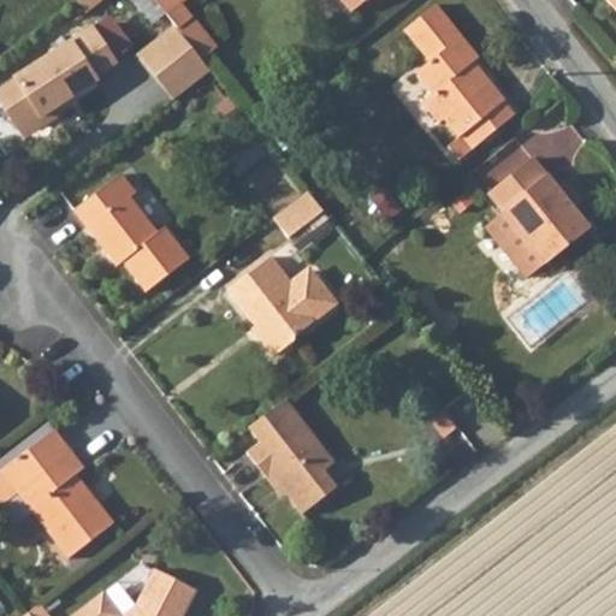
[(77,0),(87,11),(100,0),(77,0)]
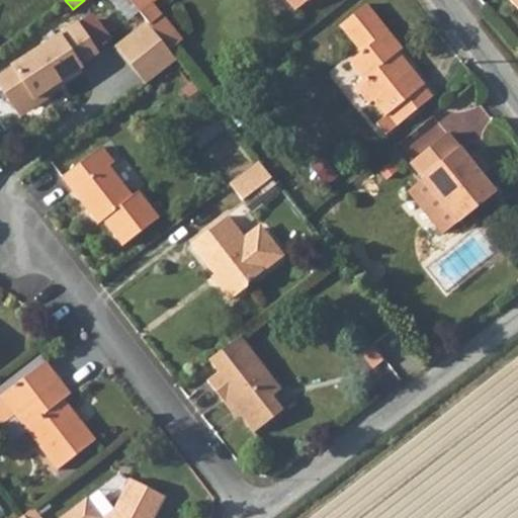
[(158,0),(132,0),(152,23),(153,24),(165,14),(156,2),(158,0)]
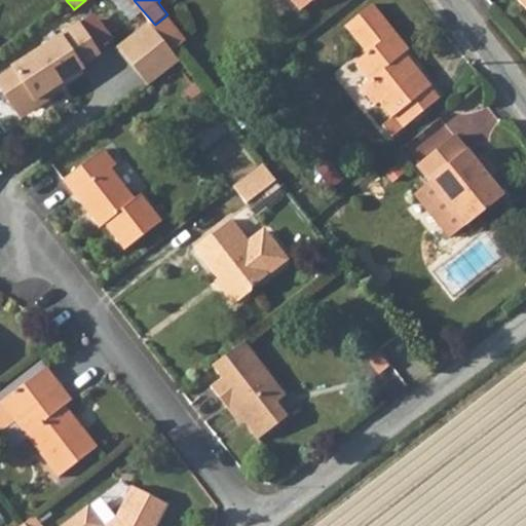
[(309,0),(292,0),(299,8),(309,0)]
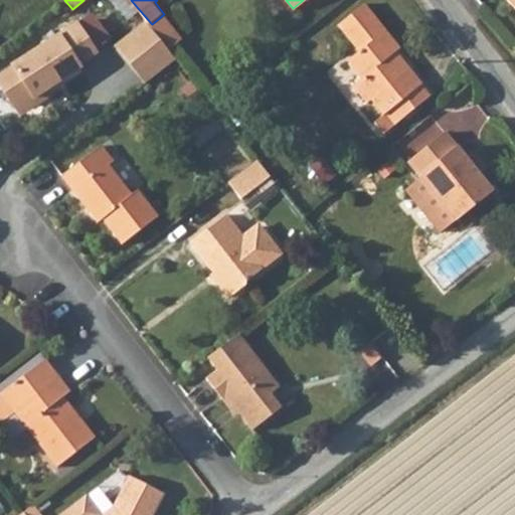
[(377,97),(372,101),(385,115),(391,110),(397,105),(406,114),(432,94),(396,52),(401,48),(365,5),(338,26),(363,54),(350,65),(362,79),(377,97)]
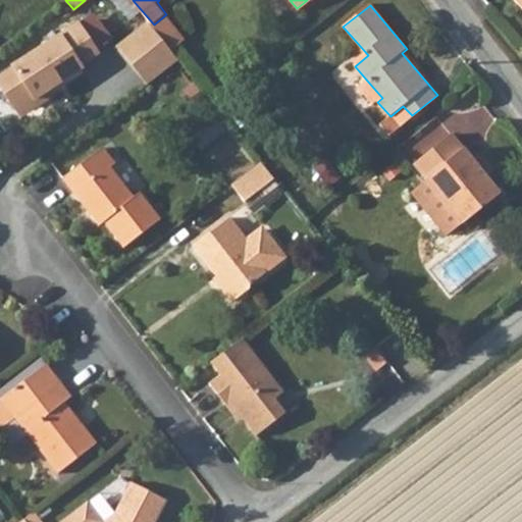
[(188,40),(166,14),(154,24),(174,51),(188,40)]
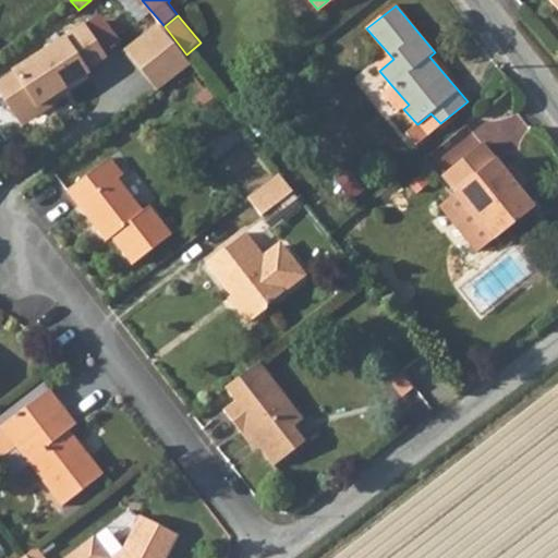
[(38,107),(51,98),(89,72),(87,69),(107,55),(85,23),(14,70),(16,72),(0,83),(0,87),(19,114),(36,104),(38,107)]
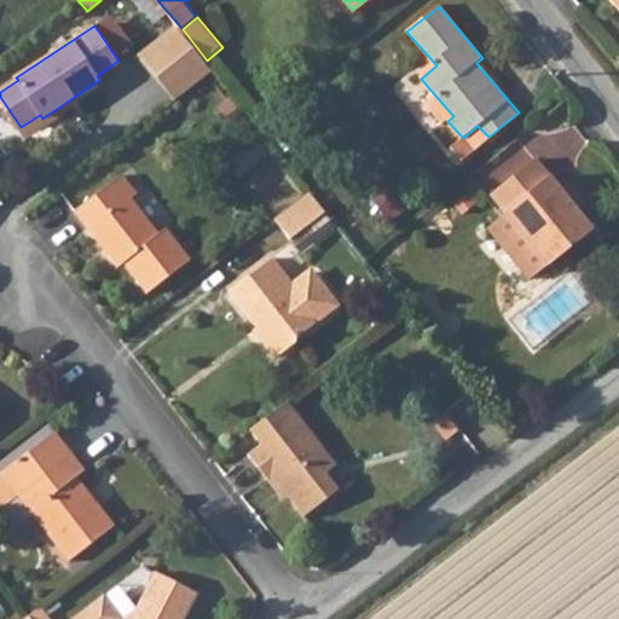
[(143,57),(178,103),(215,73),(207,61),(183,29),(181,28),(143,57)]
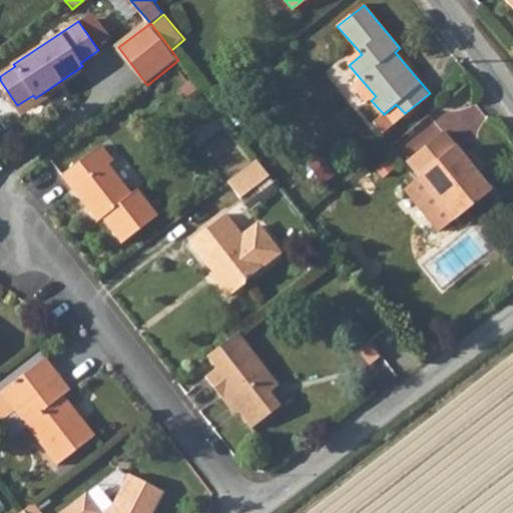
[(371,100),(376,96),(361,79),(353,86),(367,103),(371,100)]
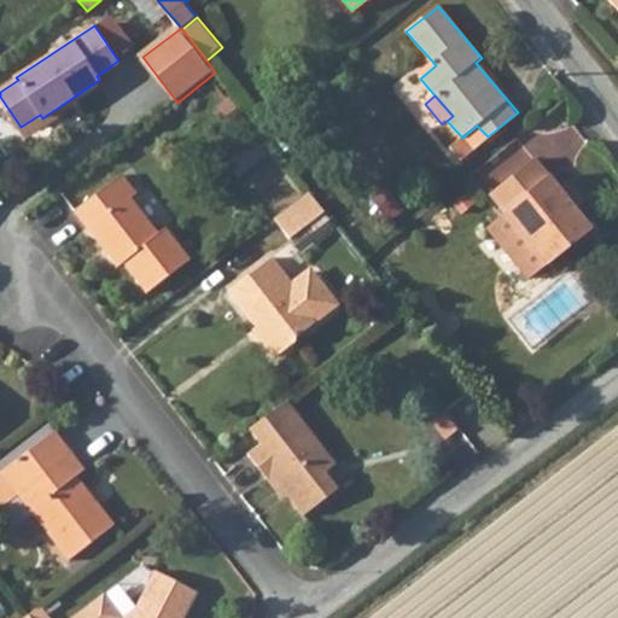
[(62,116),(57,109),(42,118),(40,115),(21,127),(28,139),(62,116)]
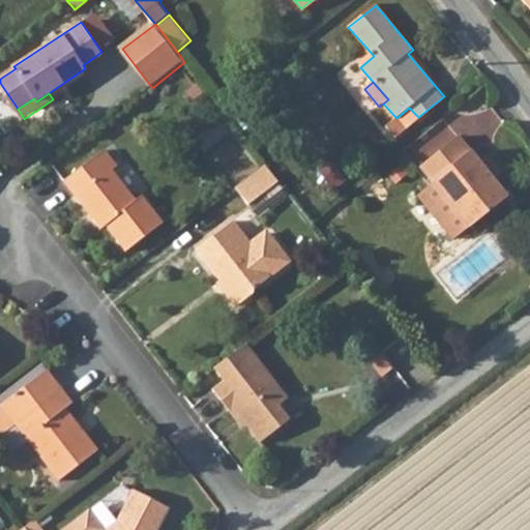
[(412,123),(418,117),(409,108),(403,113),(412,123)]
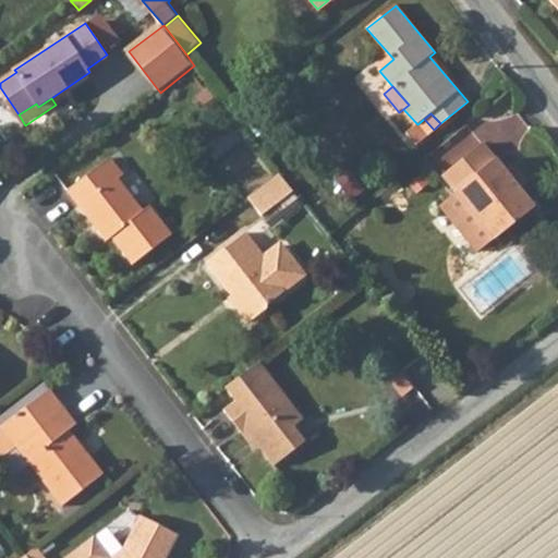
[(477,247),(494,234),(495,235),(534,202),(482,140),(441,174),(455,191),(440,204),(477,247)]
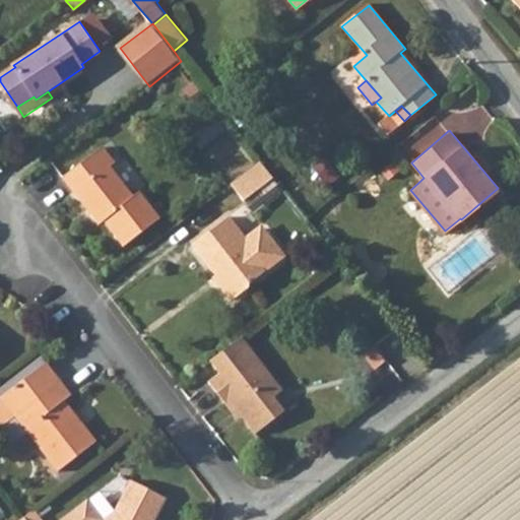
[(115,165),(102,148),(62,180),(99,226),(104,223),(124,249),(159,220),(138,195),(133,199),(110,170),(115,165)]
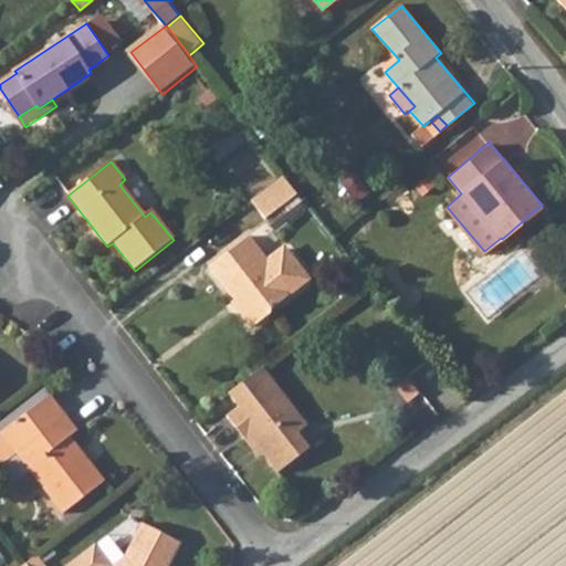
[(266,218),(296,194),(283,176),(251,201),(266,218)]
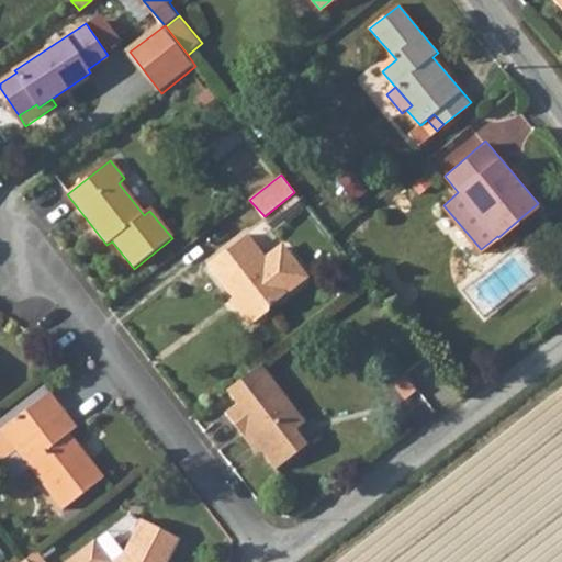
[(247,233),(208,265),(233,296),(240,306),(237,308),(249,323),(253,324),(269,310),(269,305),(304,279),(304,270),(285,247),(277,246),(265,256),(247,233)]
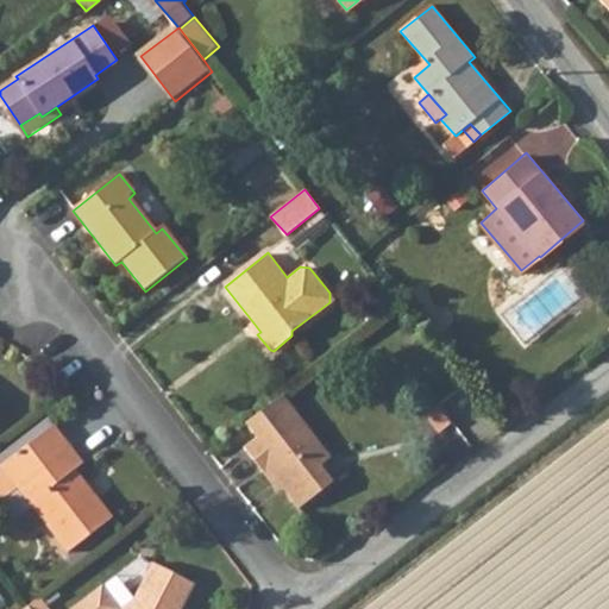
[(252,321),(249,325),(257,334),(261,332),(252,321)]
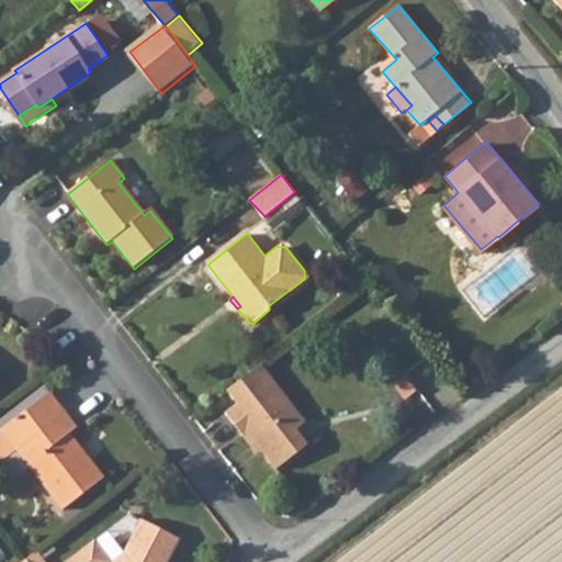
[(244,439),(249,434),(262,450),(277,469),(307,445),(295,430),(304,423),(260,366),(227,391),(238,404),(225,414),(244,439)]
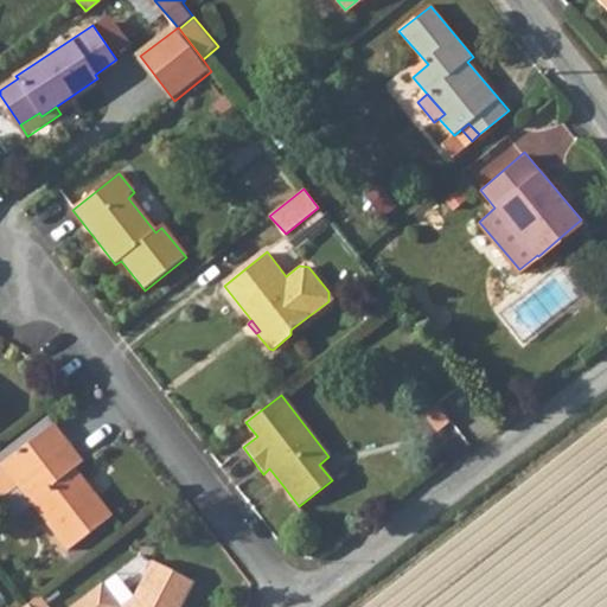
[(53,425),(1,466),(18,487),(69,553),(113,518),(75,470),(83,464),(53,425)]
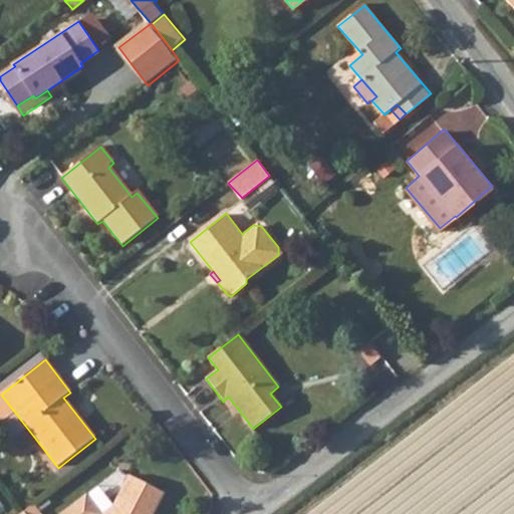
[(0,425),(15,413),(1,395),(0,395),(0,425)]
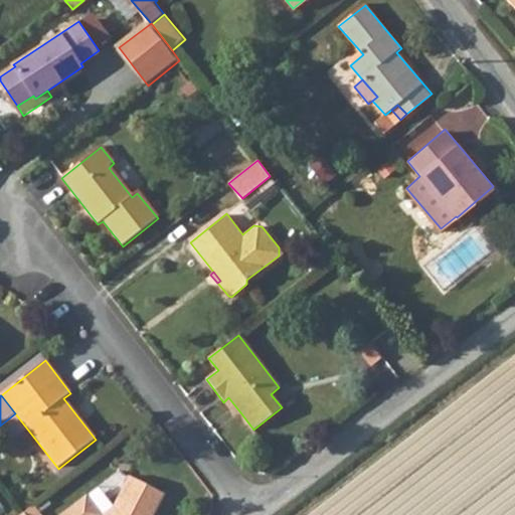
[(234,417),(240,412),(228,397),(223,402),(234,417)]
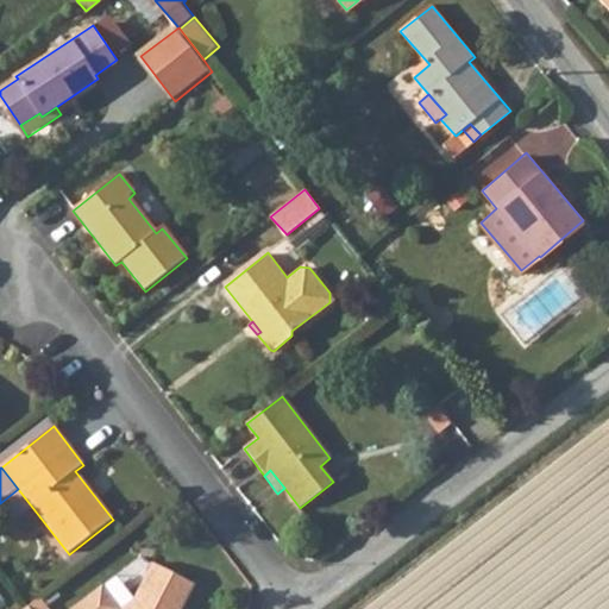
[(180,608),(193,584),(152,563),(135,600),(121,608),(93,608),(89,604),(82,603),(75,608),(180,608)]
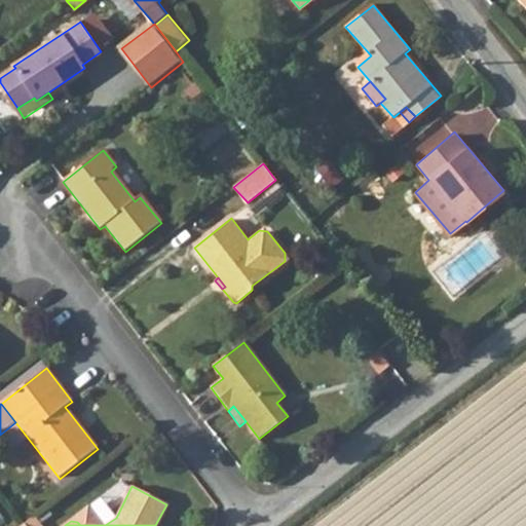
[(77,522),(80,525),(103,525),(88,508),(71,521),(77,522)]
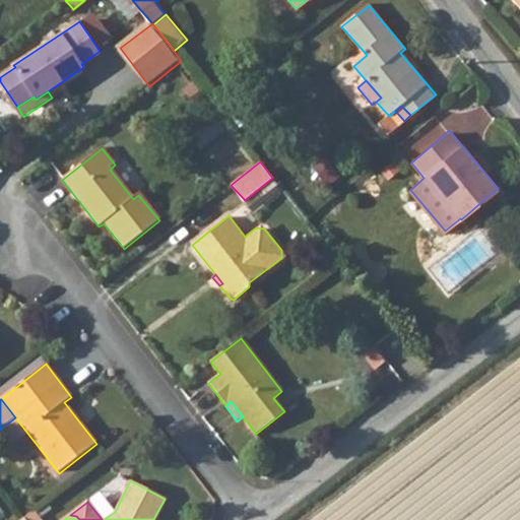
[(46,519),(37,508),(25,517),(27,519),(46,519)]
